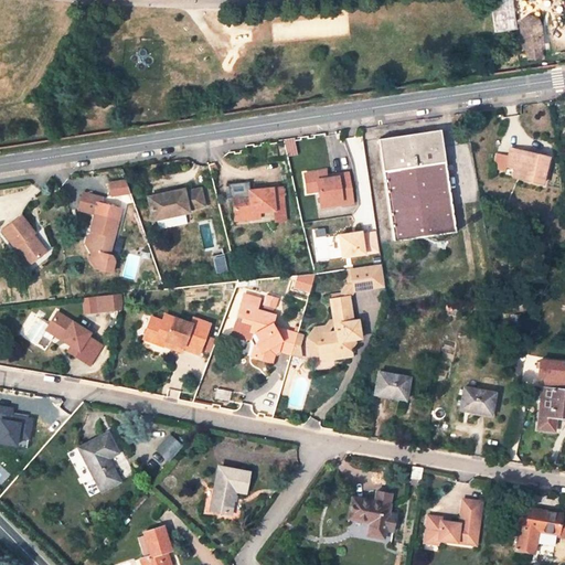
[(511,0),(490,0),(491,0),(496,32),(515,30),(511,0)]
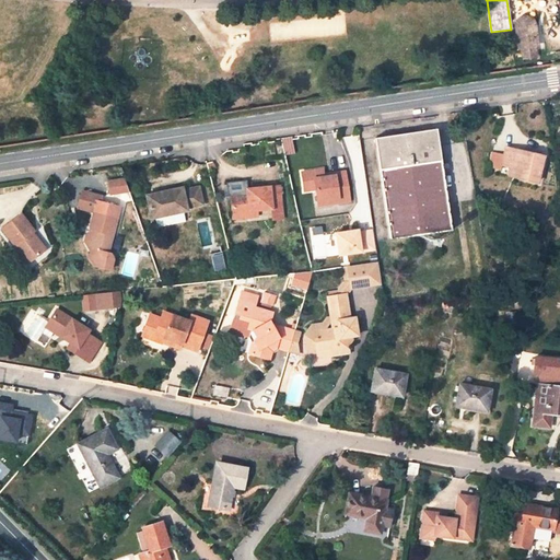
[(559,20),(555,16),(550,23),(556,27),(559,21),(559,20)]
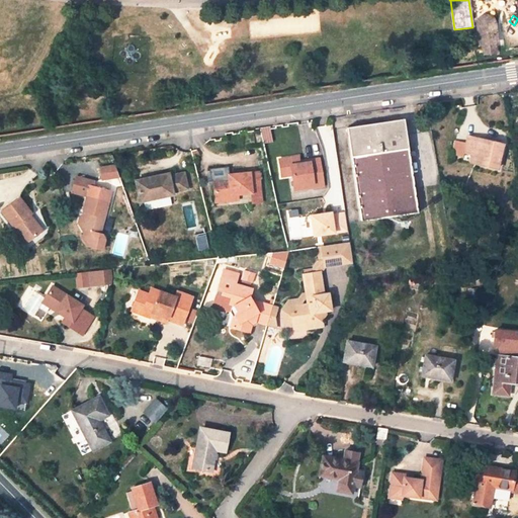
[(477,22),(477,26),(495,24),(494,19),(491,16),(486,16),(481,17),(479,19),(477,22)]
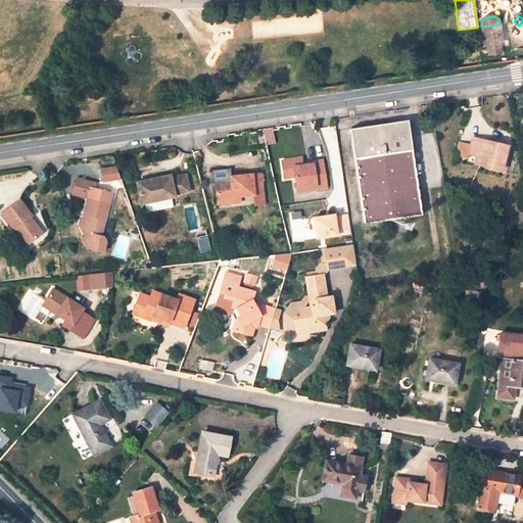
[(502,42),(500,25),(481,27),(482,44),(486,44),(487,54),(500,52),(498,42),(502,42)]
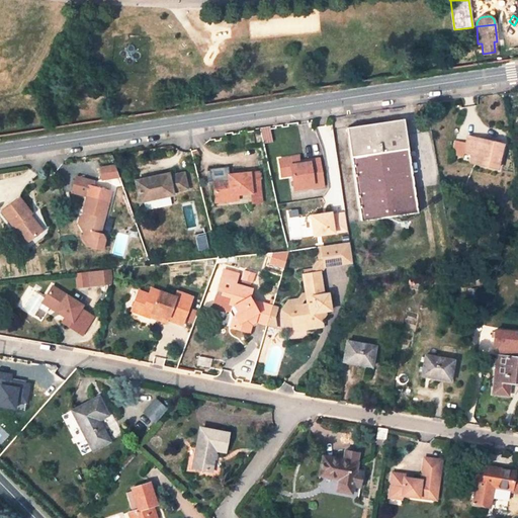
[(360,222),(418,212),(404,119),(347,127),(360,222)]
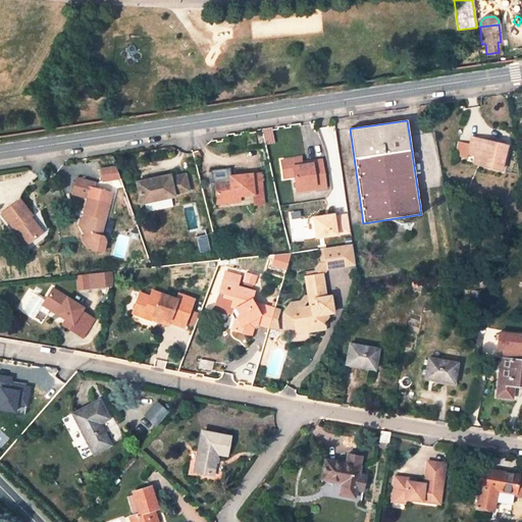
[(488,141),(472,138),(468,154),(476,156),(483,158),(481,165),(502,170),(507,145),(494,143),(493,146),(487,144),(488,141)]
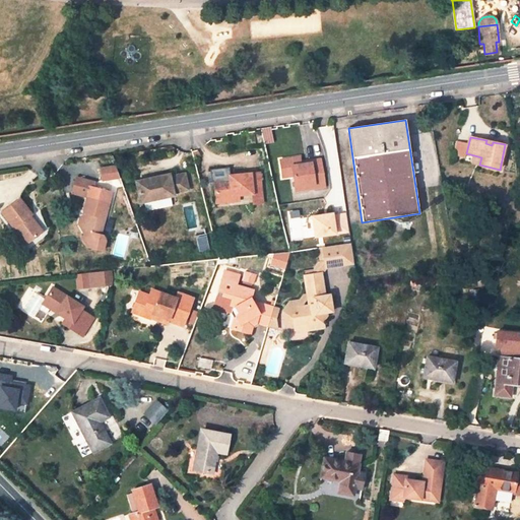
[(474,155),(472,164),(479,165),(481,157),(474,155)]
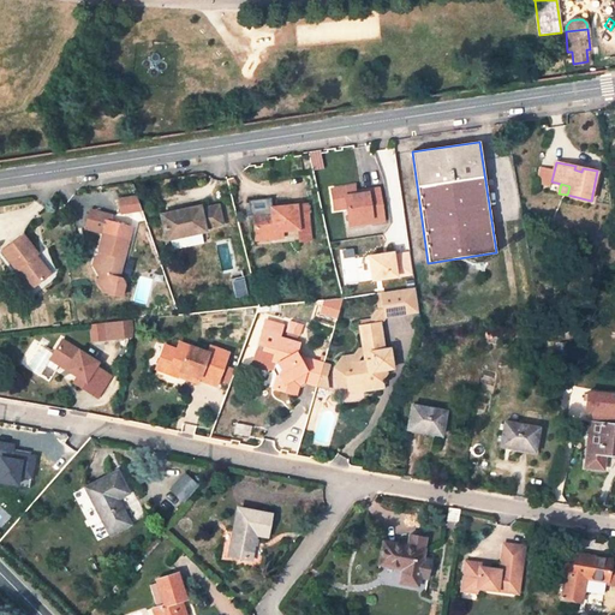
[(350,225),(371,222),(371,226),(386,225),(381,192),(346,197),(350,225)]
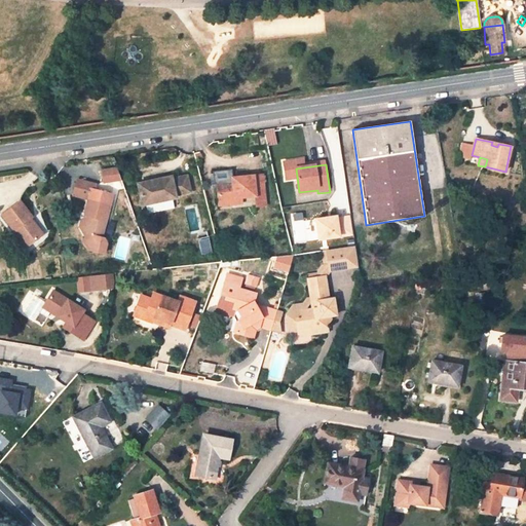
[(102,170),(105,184),(122,180),(119,165),(102,170)]
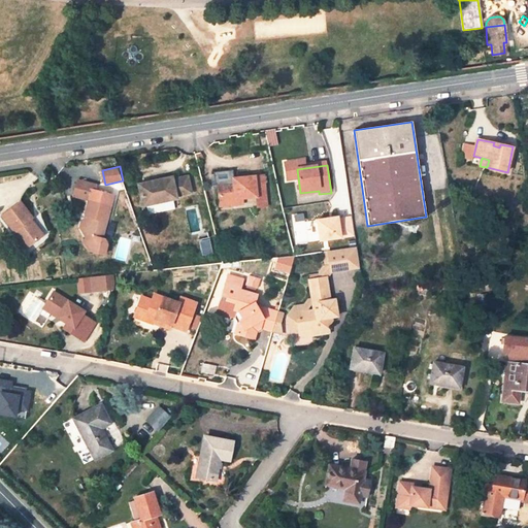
[(265,204),(263,173),(232,175),(232,180),(217,182),(219,199),(234,198),(234,196),(241,195),(255,194),(256,204),(265,204)]
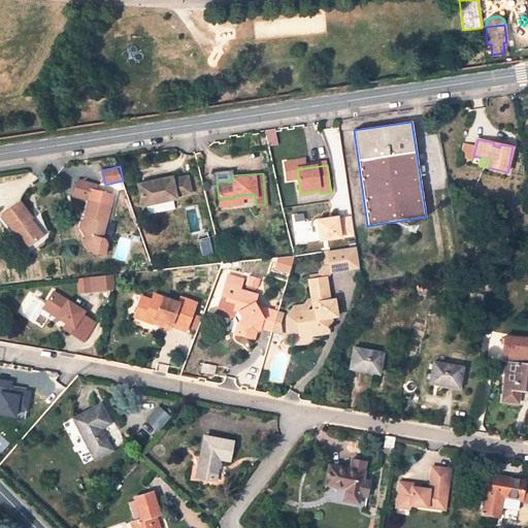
[(142,205),(176,198),(176,195),(191,192),(188,176),(173,178),(173,176),(138,184),(142,205)]
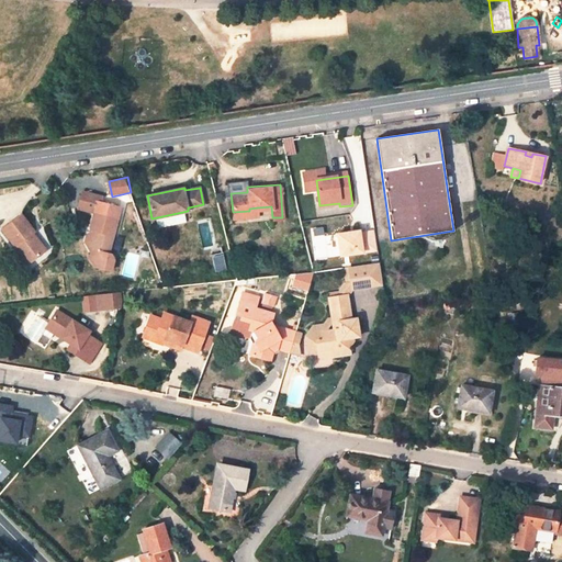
[(104,213),(94,211),(90,225),(92,231),(91,236),(83,240),(91,254),(88,256),(93,265),(111,269),(113,257),(111,253),(108,251),(116,216),(115,216),(119,205),(107,202),(104,213)]
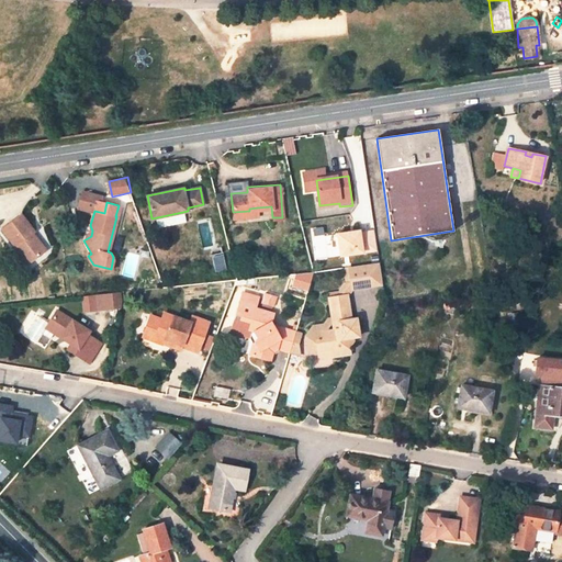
[(2,228),(29,263),(47,249),(33,232),(35,229),(22,213),(2,228)]
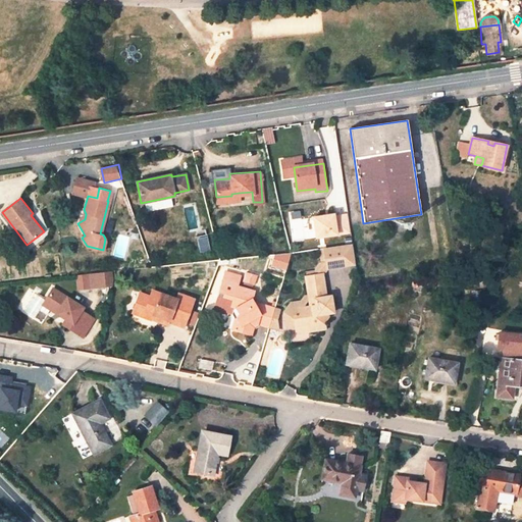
[(351,231),(348,214),(333,216),(333,213),(313,216),(316,237),(351,231)]
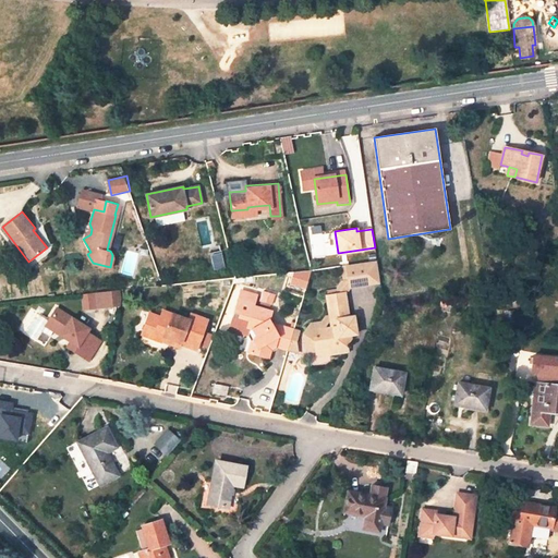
[(213,256),(214,269),(225,267),(222,255),(213,256)]
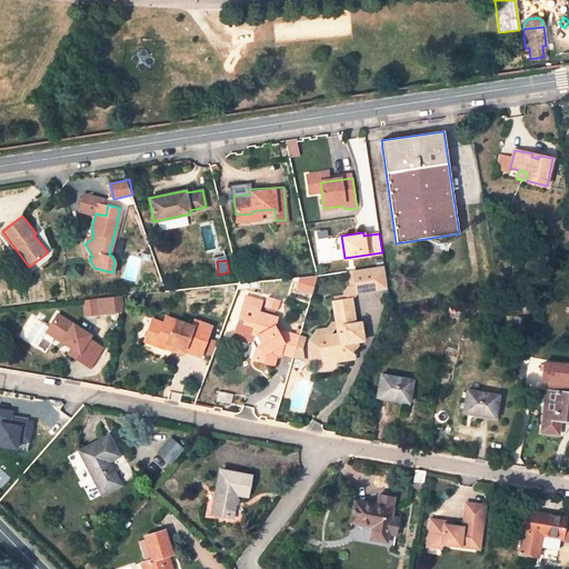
[(383,265),(352,269),(356,291),(388,287),(383,265)]
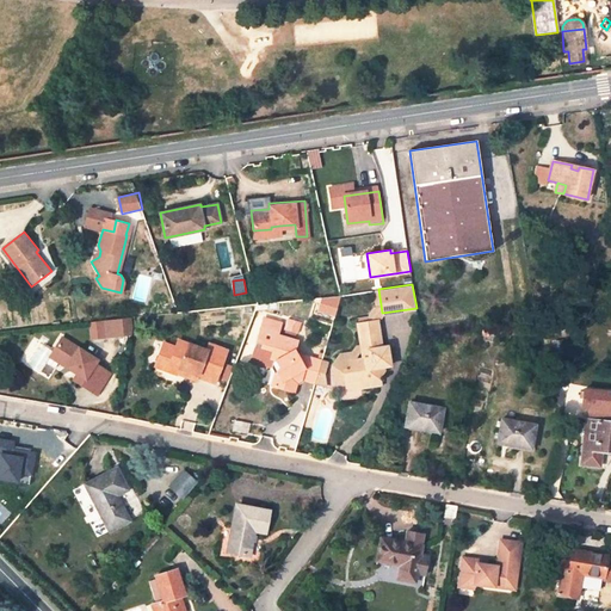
[(378,289),(372,290),(375,310),(374,314),(358,315),(359,321),(380,319),(382,313),(378,289)]
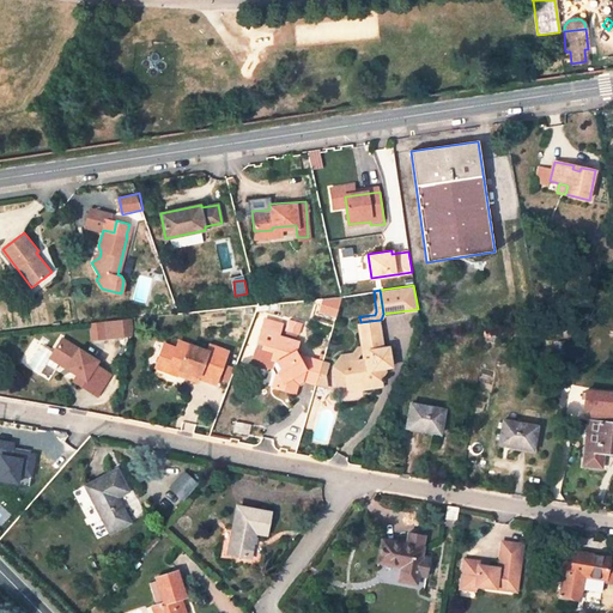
[(340,315),(340,298),(321,298),(321,315),(340,315)]
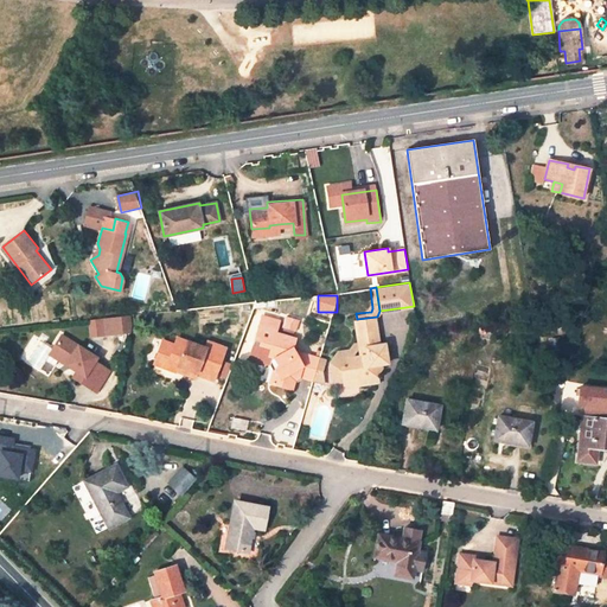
[(530,300),(515,302),(515,311),(531,308),(530,300)]
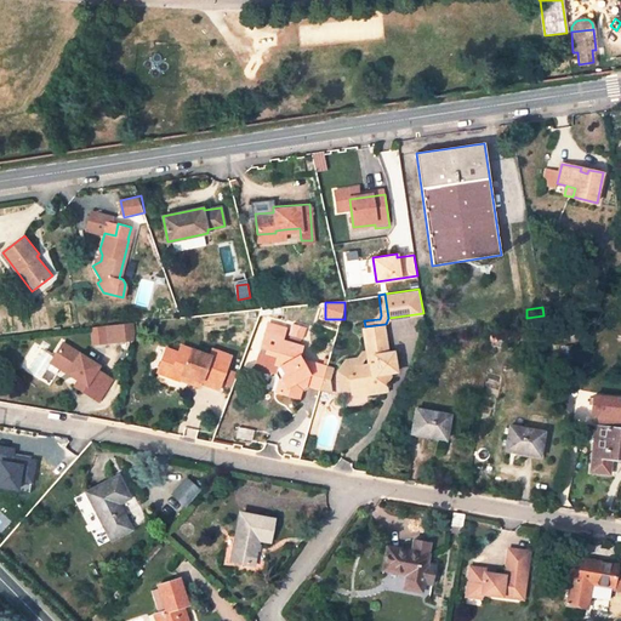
[(297,323),(294,332),(303,335),(306,326),(297,323)]
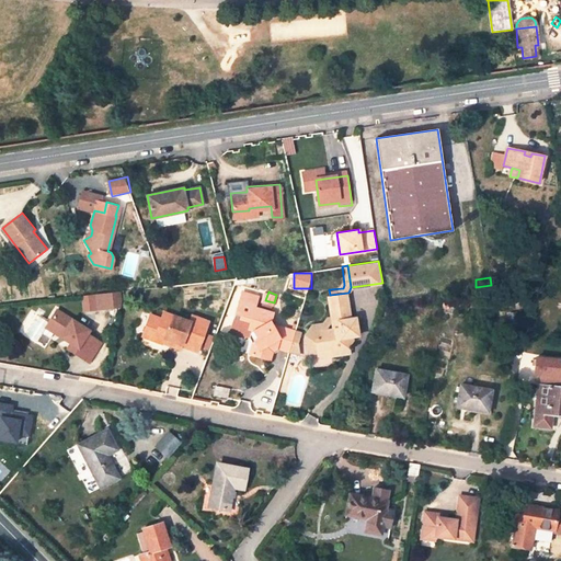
[(123,309),(122,293),(82,294),(83,310),(123,309)]
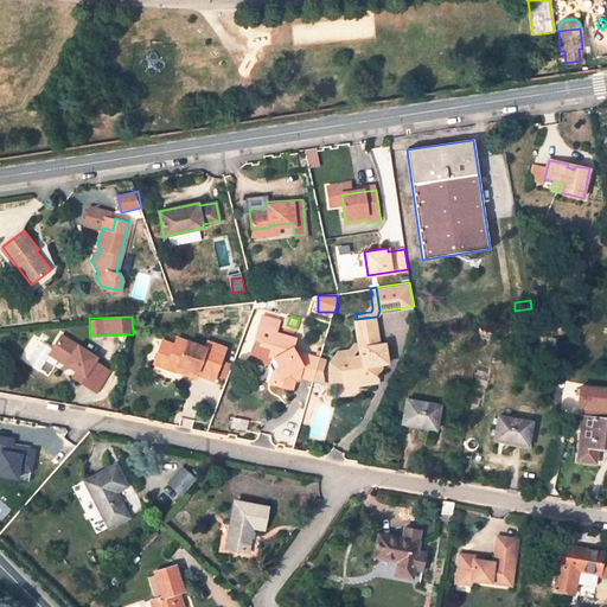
[(378,374),(382,363),(383,363),(388,363),(385,342),(381,343),(377,317),(357,319),(360,344),(360,350),(362,353),(353,355),(350,360),(343,362),(344,378),(359,377),(360,384),(379,382),(378,374)]
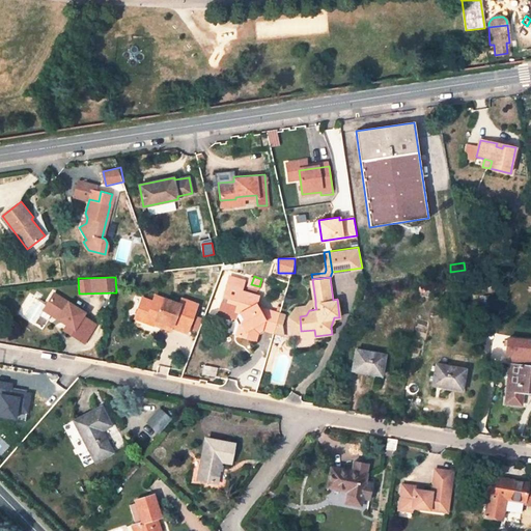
[(257,331),(262,328),(274,332),(279,312),(258,306),(257,303),(260,295),(243,288),(244,286),(239,285),(228,282),(220,307),(218,315),(226,318),(229,315),(233,316),(239,323),(245,329),(243,336),(254,339),(257,331)]
